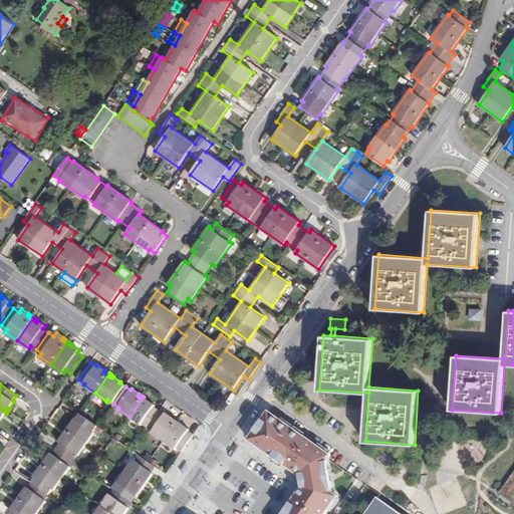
[(146,399),(144,397),(130,417),(142,425),(142,424),(148,428),(160,411),(155,407),(155,406),(148,401),(147,402),(144,401),(146,399)]
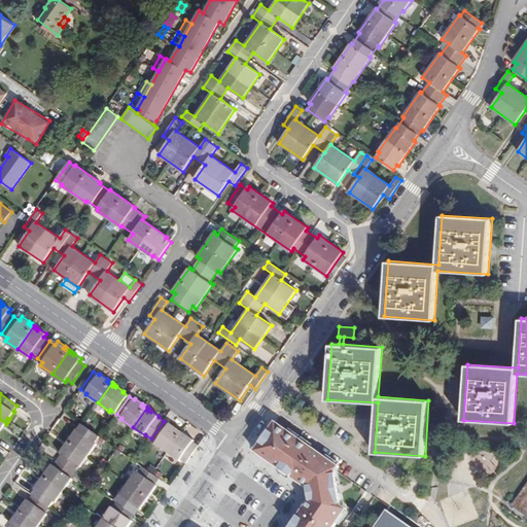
[(155,444),(168,452),(182,431),(180,430),(179,432),(176,430),(178,428),(170,423),(169,424),(164,421),(151,438),(156,443),(155,444)]
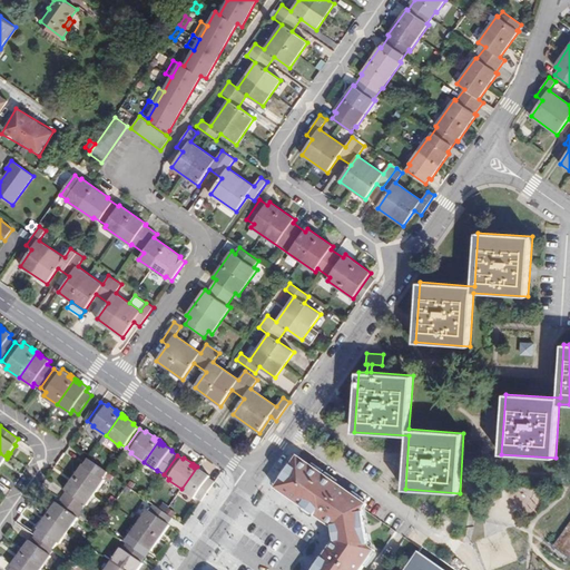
[(333,483),(297,458),(287,471),(322,493),(330,482),(333,483)]
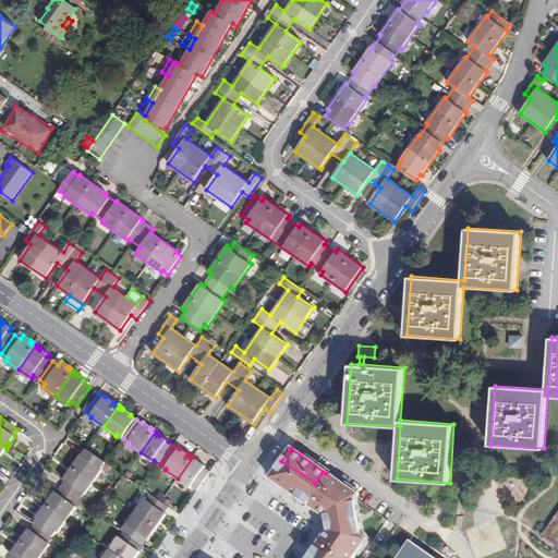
[(72,466),(94,482),(102,470),(101,469),(106,462),(87,449),(83,456),(82,455),(76,462),(79,463),(76,466),(74,464),(72,466)]
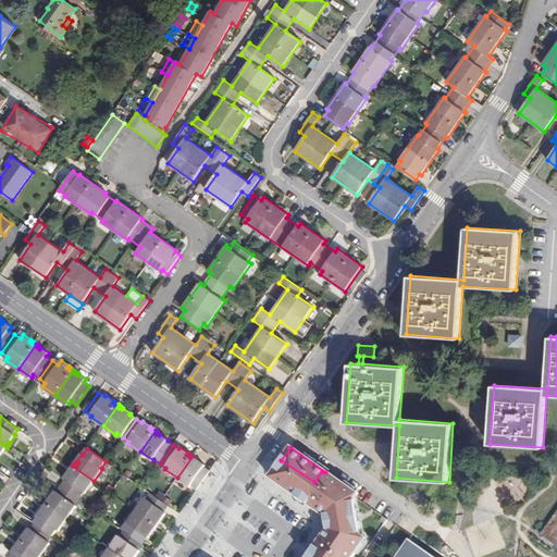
[(193,456),(177,478),(190,487),(192,485),(198,490),(211,471),(205,467),(206,466),(198,460),(196,461),(194,460),(195,458),(193,456)]
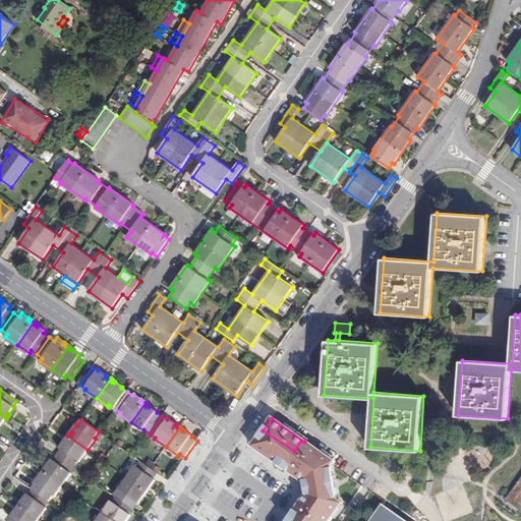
[(294,451),(263,430),(251,447),(295,477),(296,476),(303,481),(306,493),(330,458),(304,442),(301,441),(294,451)]
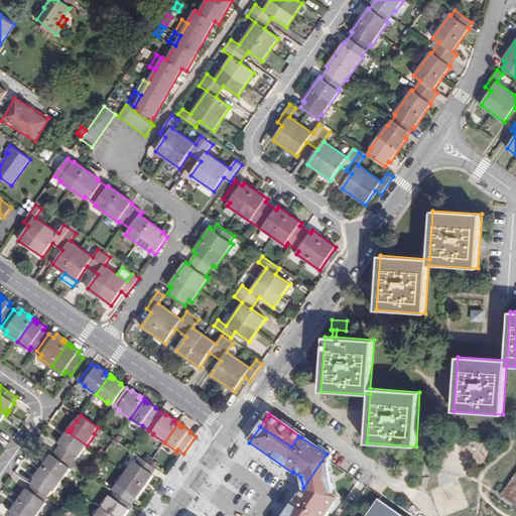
[(59,444),(56,449),(74,463),(78,457),(79,458),(87,445),(67,431),(66,433),(68,435),(66,437),(63,436),(58,443),(59,444)]
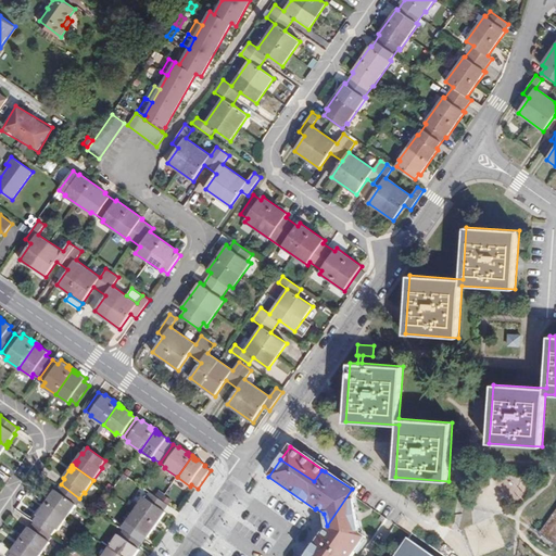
[(46,503),(67,518),(76,505),(75,504),(79,498),(61,484),(57,491),(55,490),(50,497),(52,498),(50,502),(48,501),(46,503)]
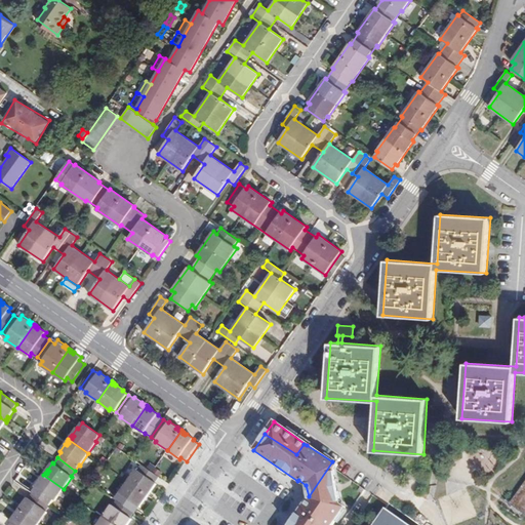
[(337,466),(332,461),(309,496),(310,500),(305,508),(304,509),(303,508),(289,524),(333,524),(347,508),(338,501),(332,473),(337,466)]
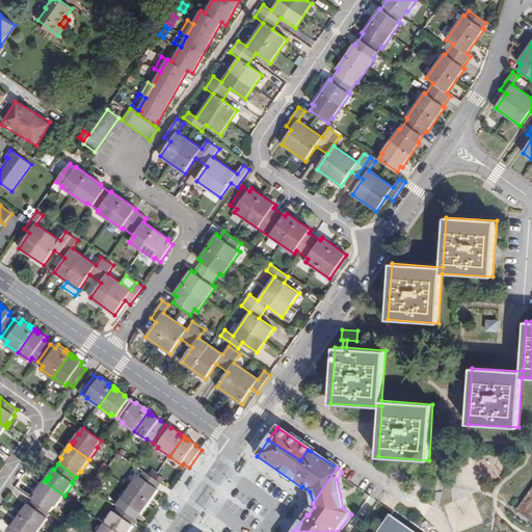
[(139,476),(131,488),(151,503),(153,501),(151,499),(153,497),(154,498),(160,490),(158,489),(162,484),(144,471),(140,477),(139,476)]
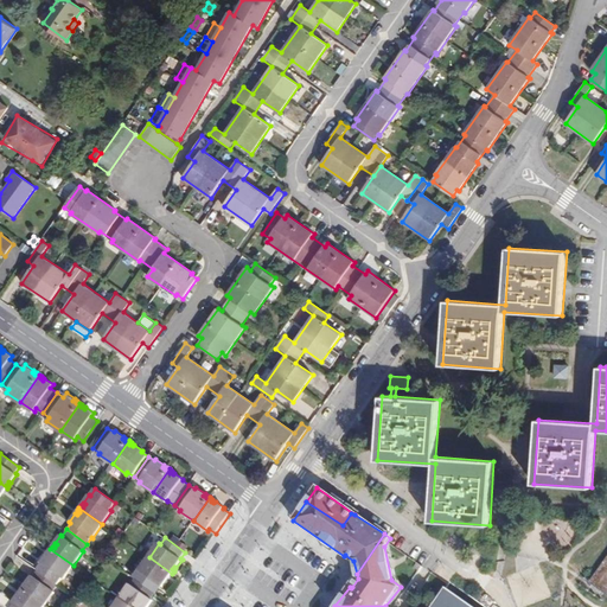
[(42,563),(38,570),(58,585),(63,579),(64,579),(74,566),(50,549),(49,551),(51,553),(49,556),(46,554),(40,563),(42,563)]
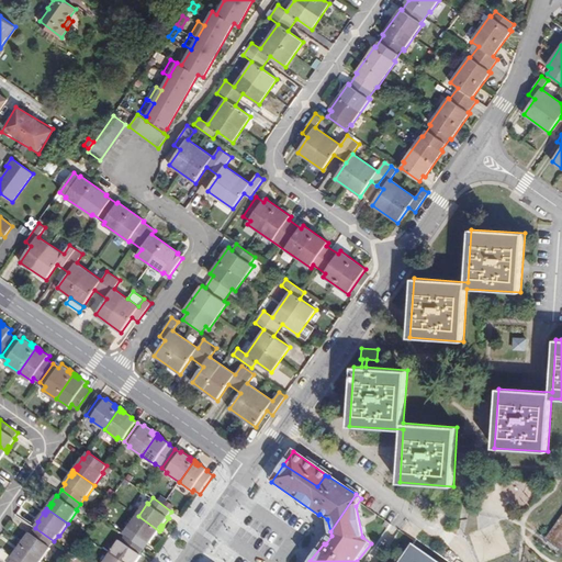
[(561,515),(546,539),(549,541),(547,543),(555,550),(558,547),(560,549),(561,550),(561,515)]
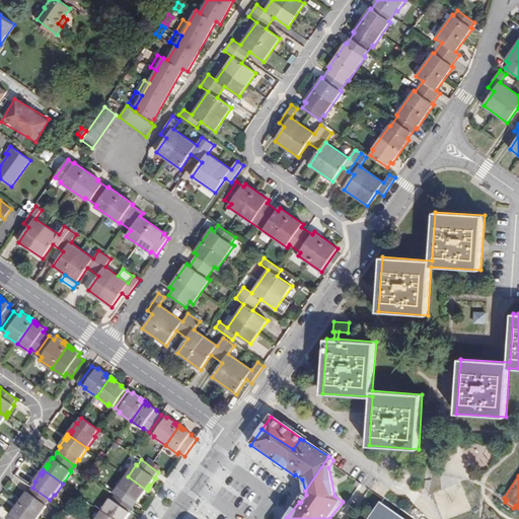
[(146,493),(147,491),(128,476),(119,489),(120,489),(116,495),(134,507),(138,502),(139,503),(144,495),(142,494),(144,492),(146,493)]
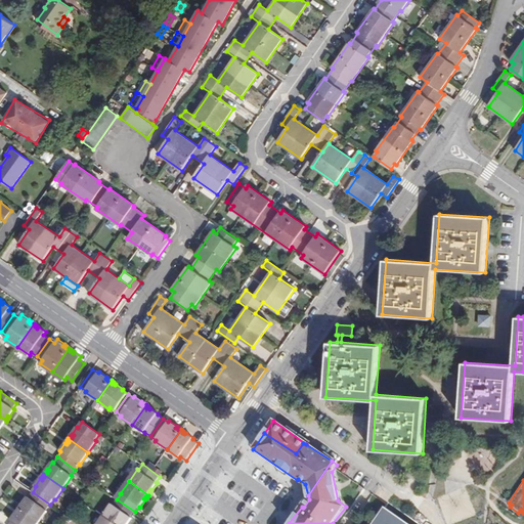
[(457,503),(442,509),(448,523),(451,523),(477,514),(467,491),(454,496),(457,503)]
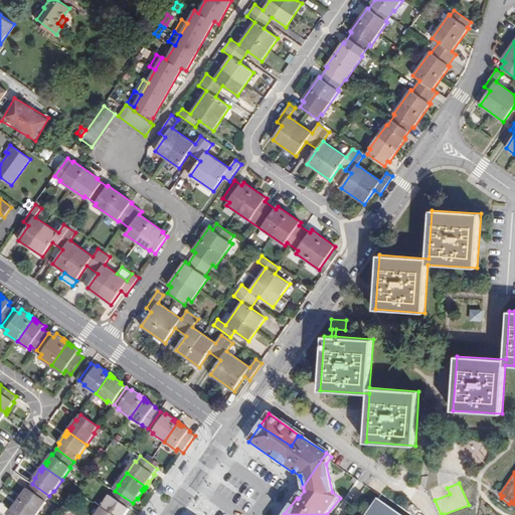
[(20,498),(19,500),(38,514),(47,502),(45,501),(49,496),(32,484),(28,489),(27,488),(22,495),(24,496),(22,499),(20,498)]
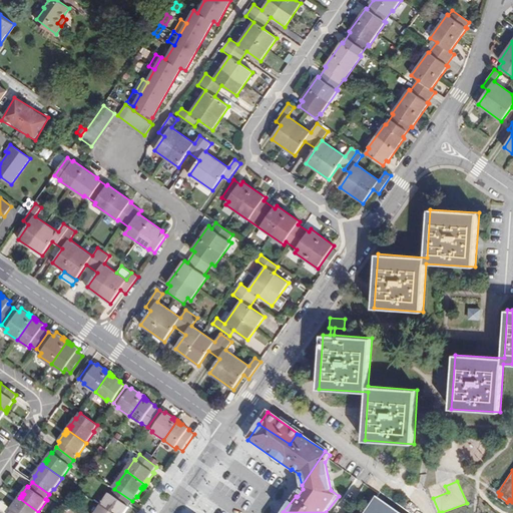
[(128,507),(132,501),(114,489),(111,494),(110,493),(101,505),(112,512),(125,512),(129,507),(128,507)]
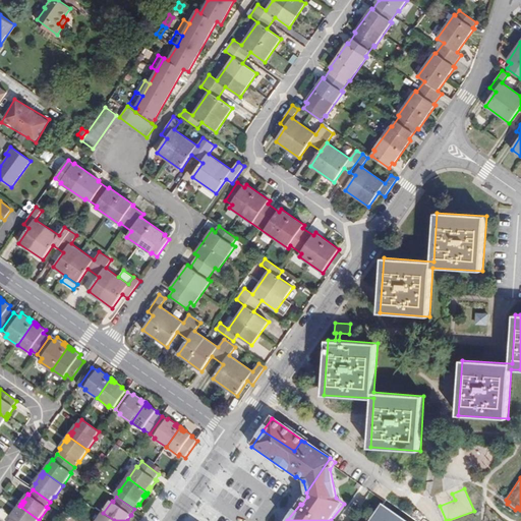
[(406,520),(383,505),(371,520),(406,520)]
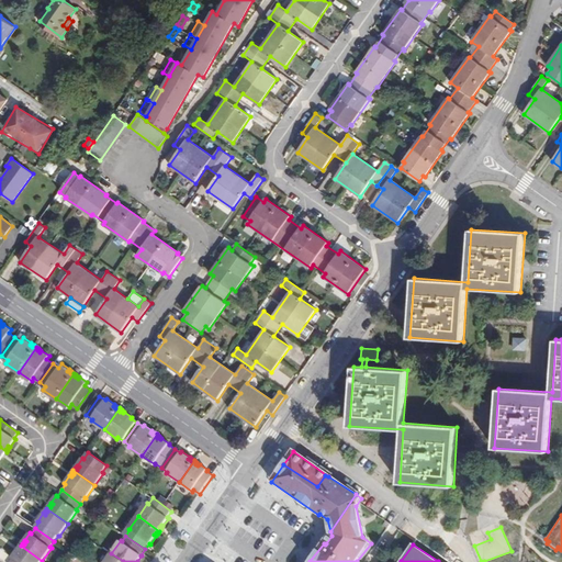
[(41,561),(42,561),(21,546),(19,548),(21,549),(19,552),(17,550),(11,559),(12,559),(10,561),(41,561)]
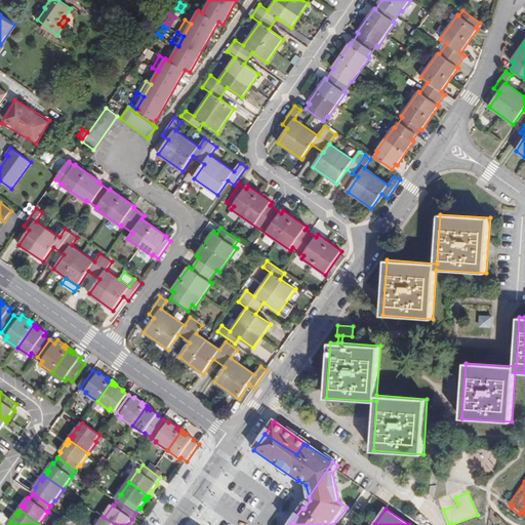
All buildings are outlined.
